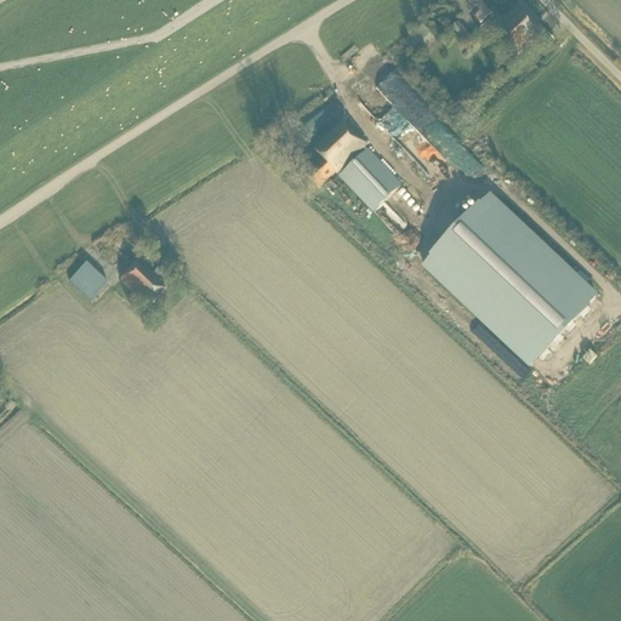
[(480,26),(493,15),(482,4),(483,3),(480,0),(463,0),(473,11),(469,13),(480,26)]
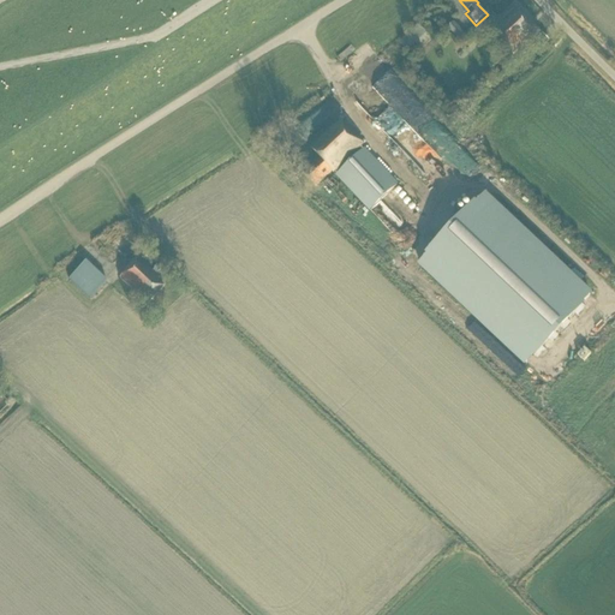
[(523,48),(539,33),(515,7),(499,22),(502,24),(491,34),(511,55),(521,46),(523,48)]
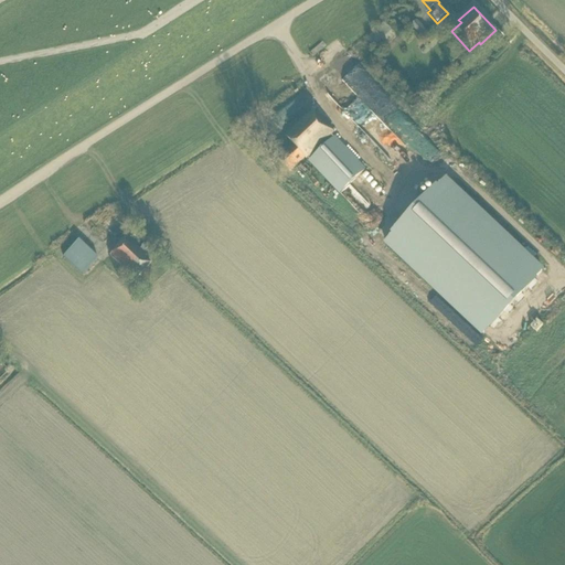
[(422,25),(416,31),(422,38),(428,32),(422,25)]
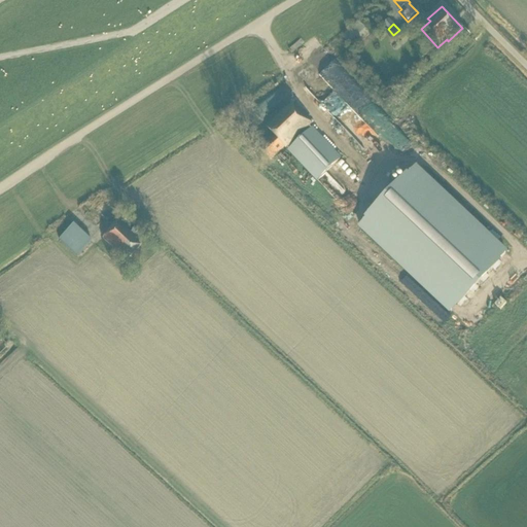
[(462,44),(470,36),(464,30),(456,37),(462,44)]
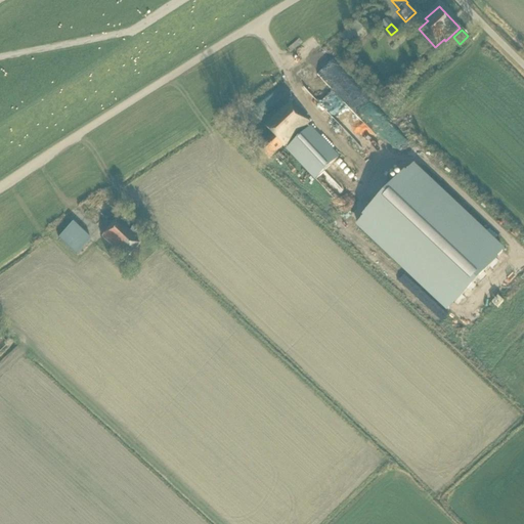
[(381,137),(318,69),(304,81),(365,148),(368,144),(370,146),(381,137)]
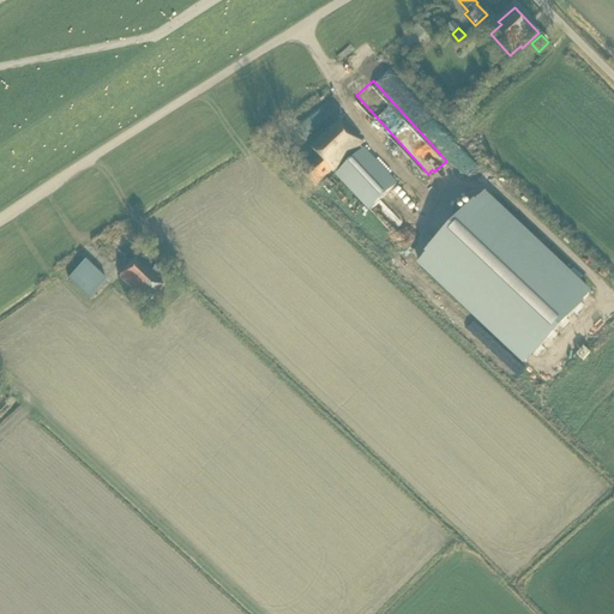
[(349,130),(342,122),(312,150),(321,160),(305,175),(315,187),(332,172),(333,173),(336,170),(338,174),(337,175),(371,211),(397,186),(365,150),(363,151),(361,148),(365,144),(350,128),(349,130)]
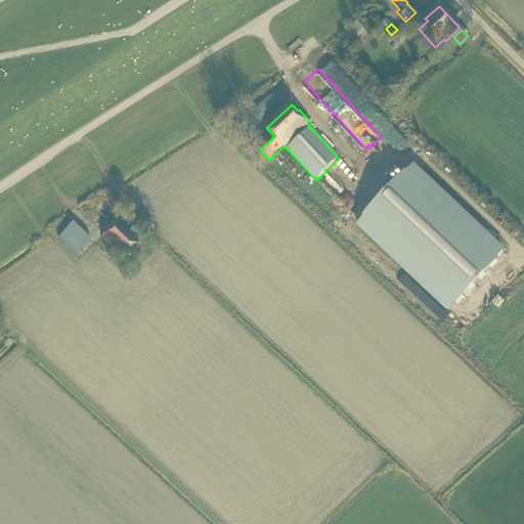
[(448,310),(503,252),(412,168),(358,225),(448,310)]
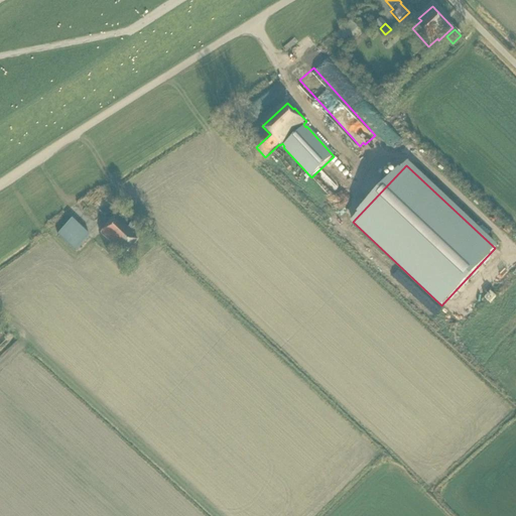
[(106,228),(101,234),(116,248),(118,246),(126,254),(138,241),(131,234),(132,233),(130,230),(134,226),(131,223),(129,225),(130,226),(128,228),(115,217),(105,227),(106,228)]
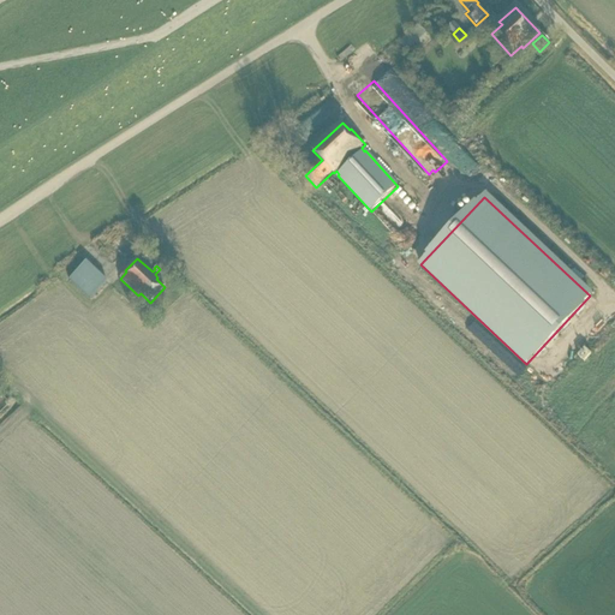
[(90,300),(106,284),(84,262),(69,280),(90,300)]
